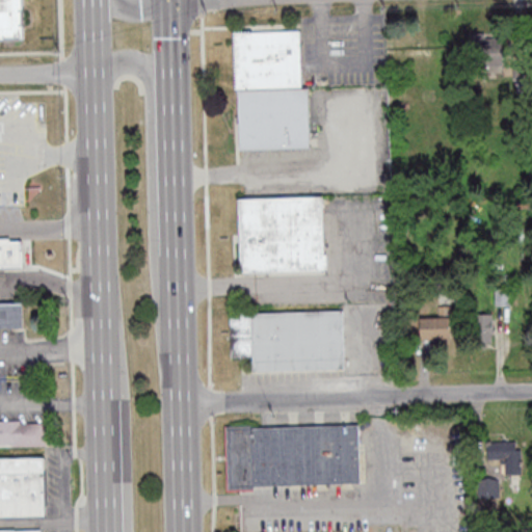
[(0,0),(0,40),(25,40),(23,0),(0,0)]
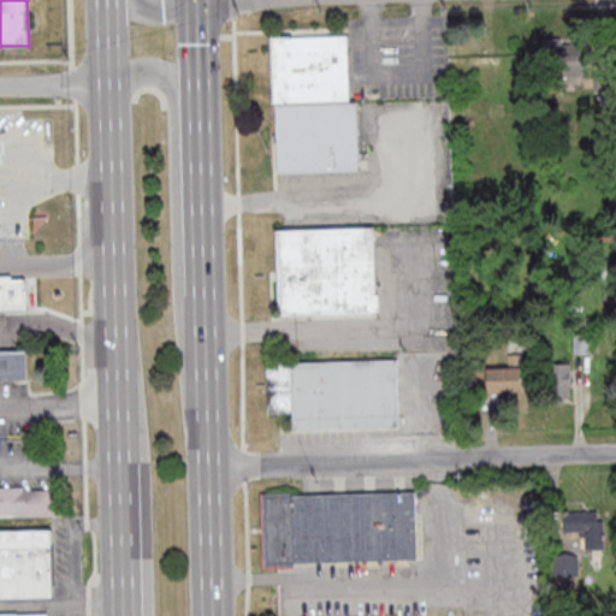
[(350,101),(349,35),(274,37),(277,172),(360,171),(359,101),(350,101)]
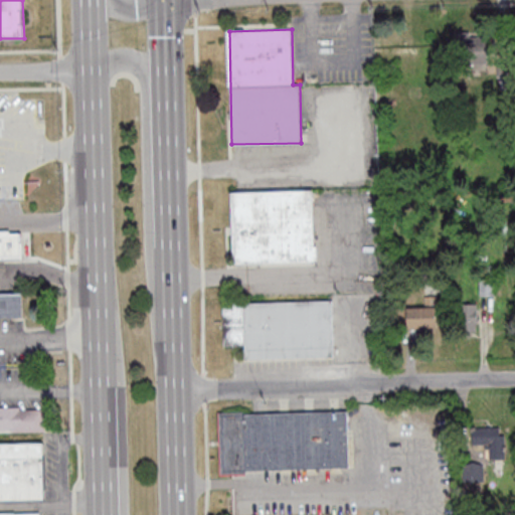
[(487,31),(458,31),(458,66),(487,66),(487,31)]
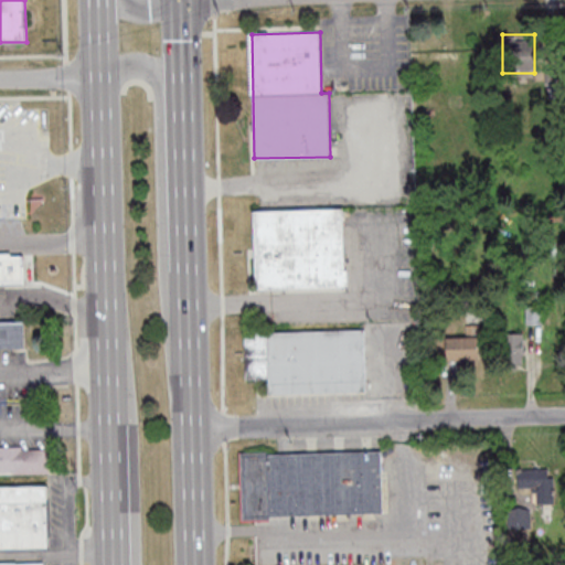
[(255,288),(345,286),(344,208),(254,209),(255,288)]
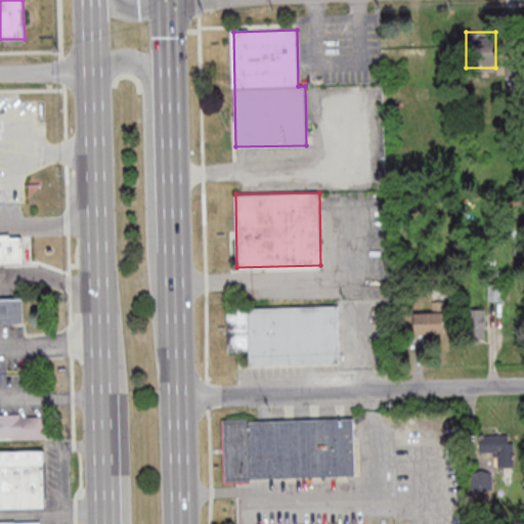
[(0,262),(24,262),(24,234),(0,234),(0,262)]
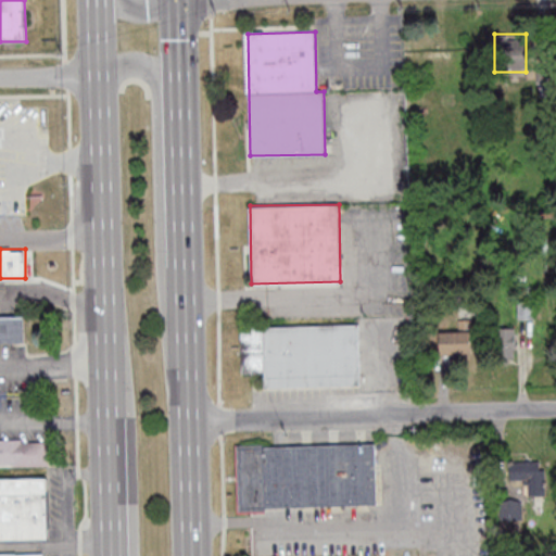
[(519,319),(533,319),(533,303),(519,303),(519,319)]
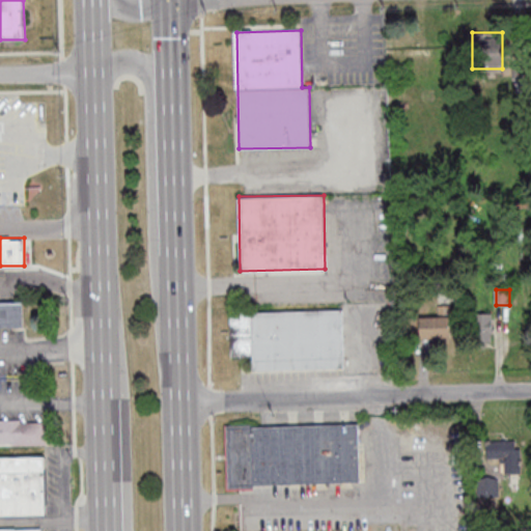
[(0,327),(26,327),(26,302),(0,302),(0,327)]
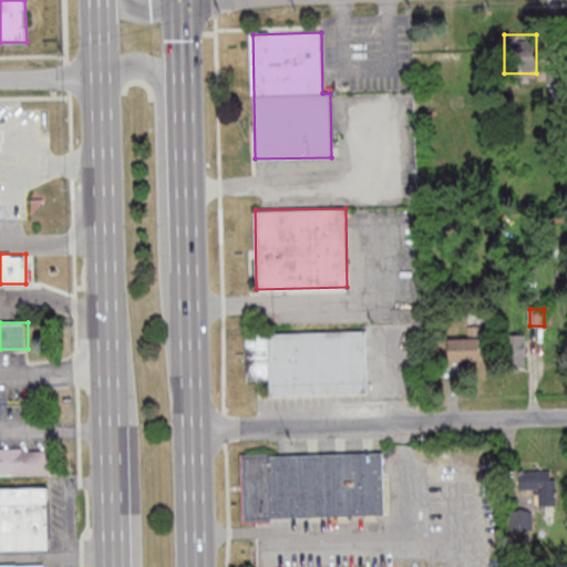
[(269,393),(368,392),(367,330),(245,332),(246,380),(269,380),(269,393)]
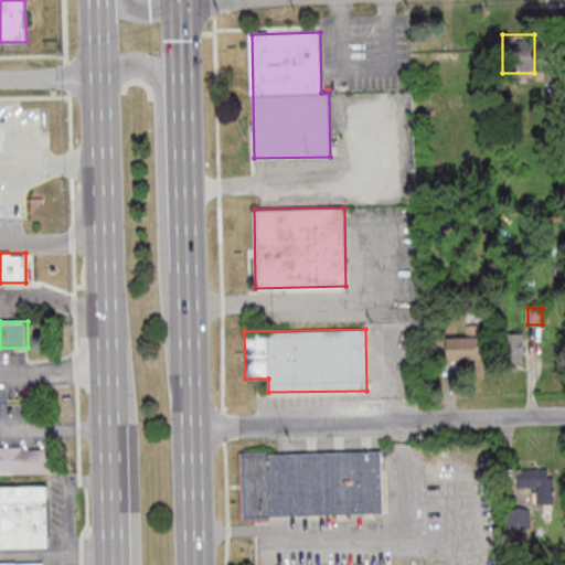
[(524,333),(505,333),(505,363),(524,363),(524,333)]
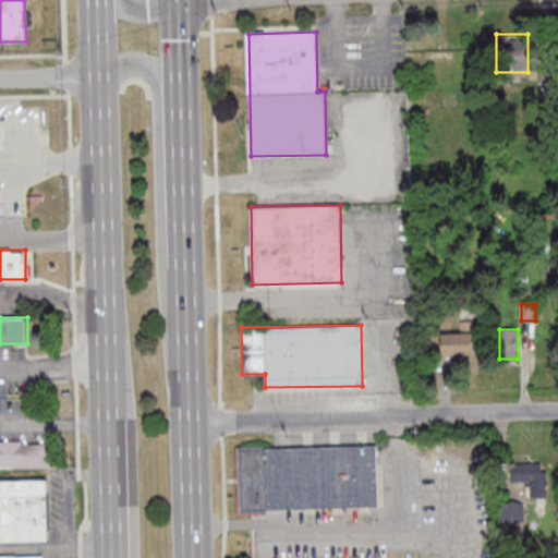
[(476,355),(476,332),(443,332),(443,355),(476,355)]
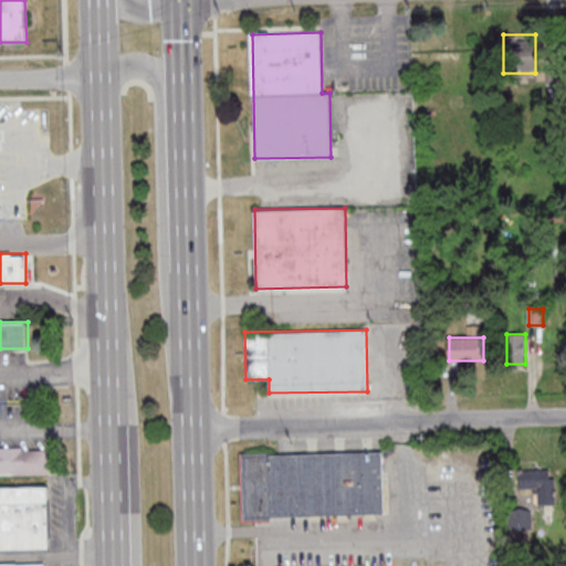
[(51,447),(0,446),(0,473),(51,474),(51,447)]
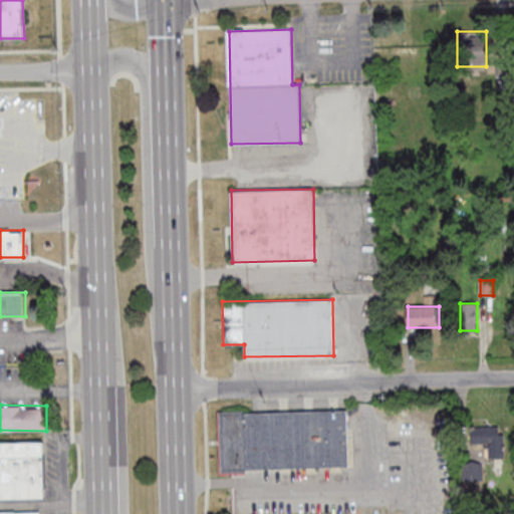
[(348,468),(347,410),(220,412),(221,469),(348,468)]
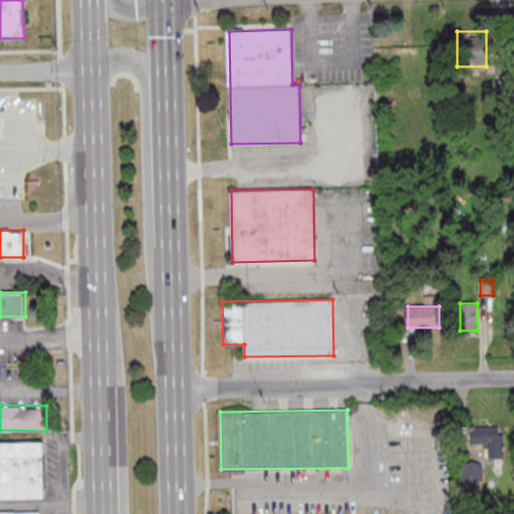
[(483,480),(483,457),(505,457),(504,427),(464,427),(464,480),(483,480)]
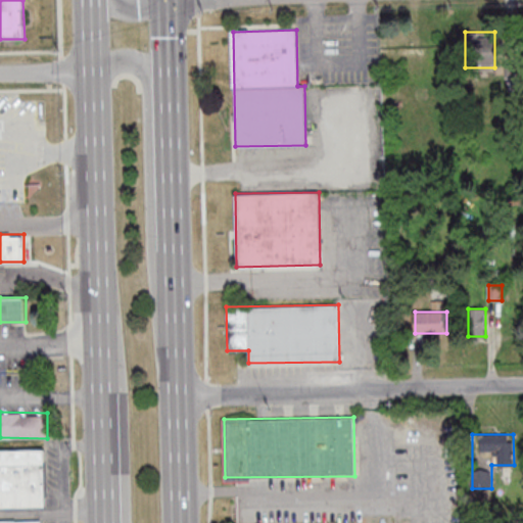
[(0,507),(46,507),(45,450),(0,450),(0,507)]
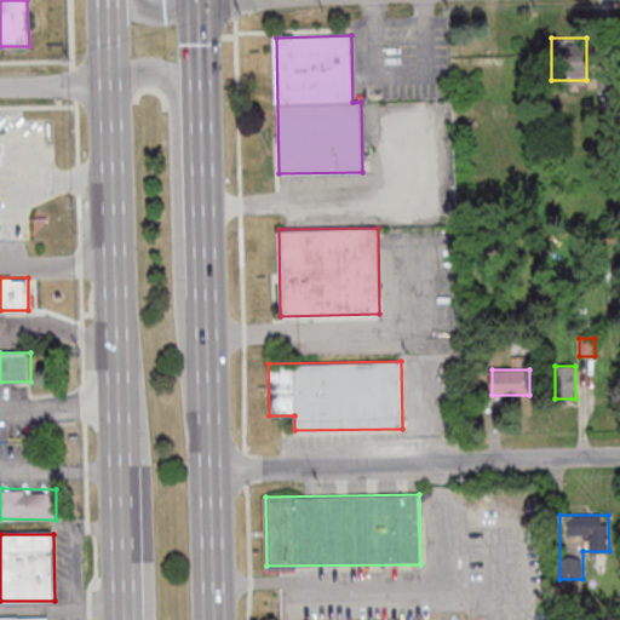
All buildings are outlined.
